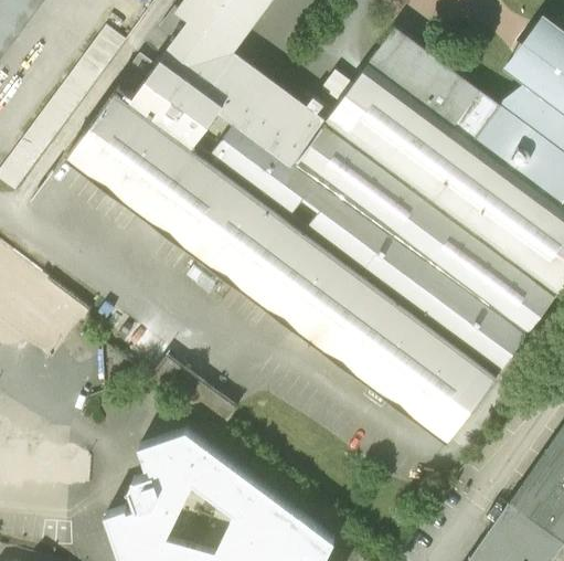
[(0,61),(44,0),(0,0),(0,61)]
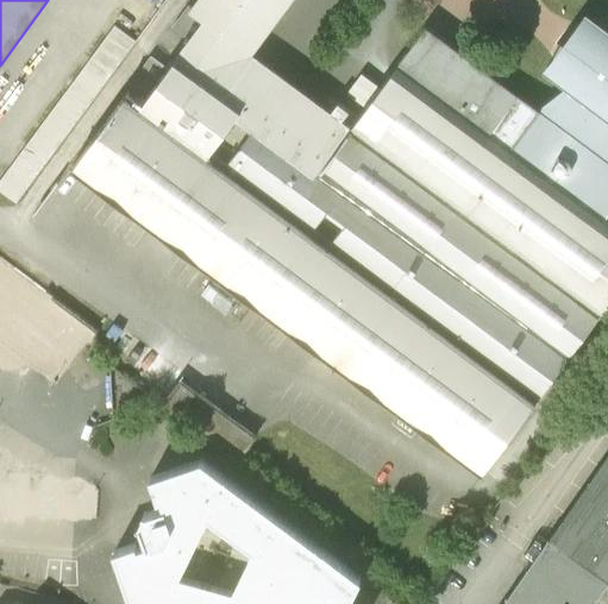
[(126,98),(71,171),(482,476),(607,303),(607,215),(603,222),(507,151),(396,69),(351,130),(343,124),(349,114),(337,105),(330,114),(250,56),(292,0),(200,0),(190,14),(187,11),(171,32),(187,45),(165,75),(149,62),(140,74),(143,76),(127,98),(126,98)]
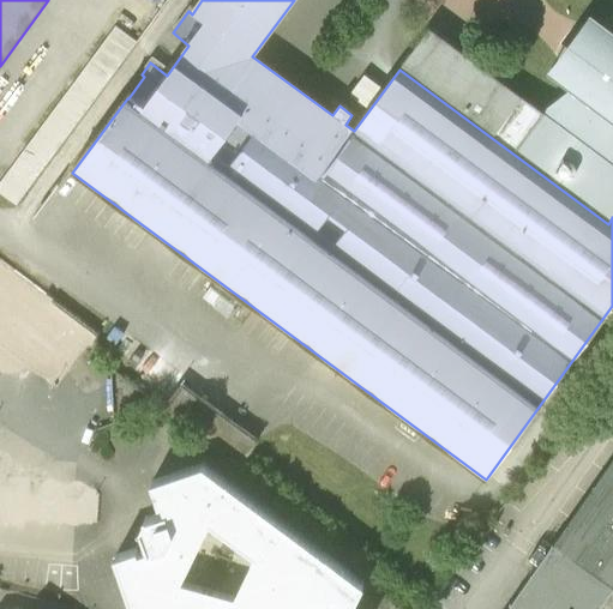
[(540,114),(511,152),(608,224),(612,217),(612,34),(590,16),(578,32),(569,46),(556,64),(546,74),(570,92),(540,114)]
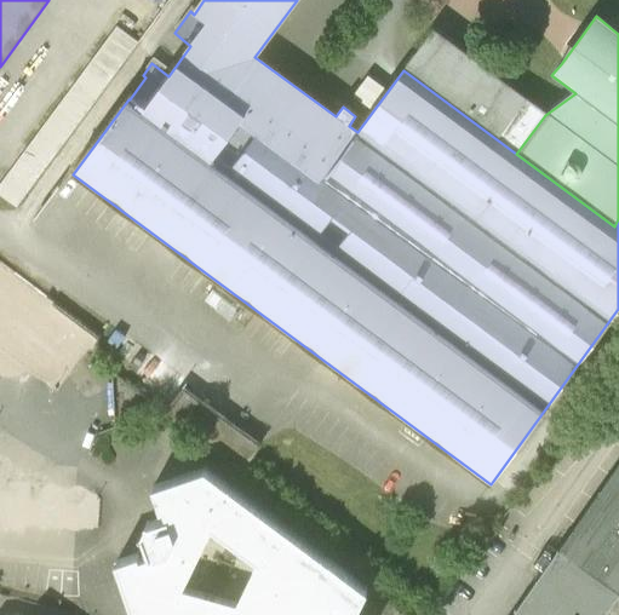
[(137,47),(115,32),(0,188),(0,202),(15,213),(137,47)]
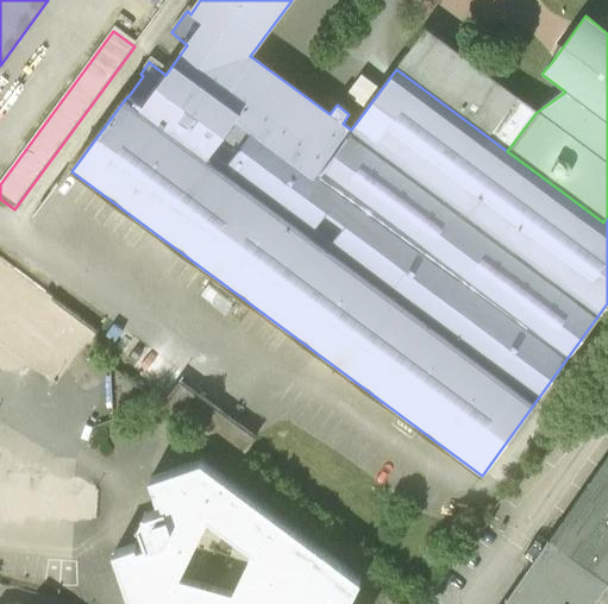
[(426,31),(396,69),(507,151),(536,113),(447,48),(437,41),(426,31)]
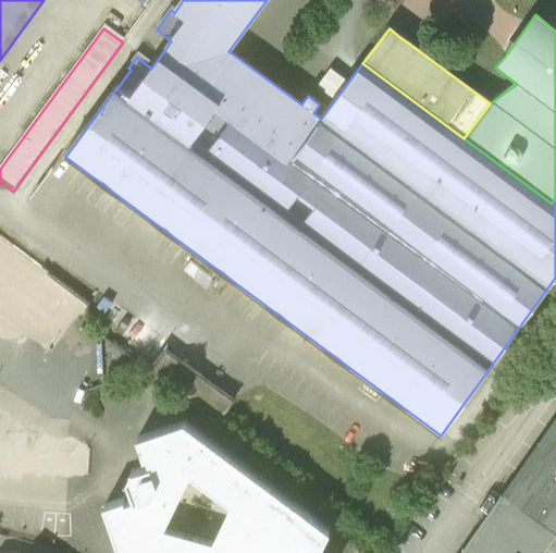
[(24,316),(19,311),(47,273),(13,248),(4,260),(0,257),(0,338),(1,339),(7,342),(12,342),(19,341),(23,338),(26,332),(27,328),(27,321),(24,316)]
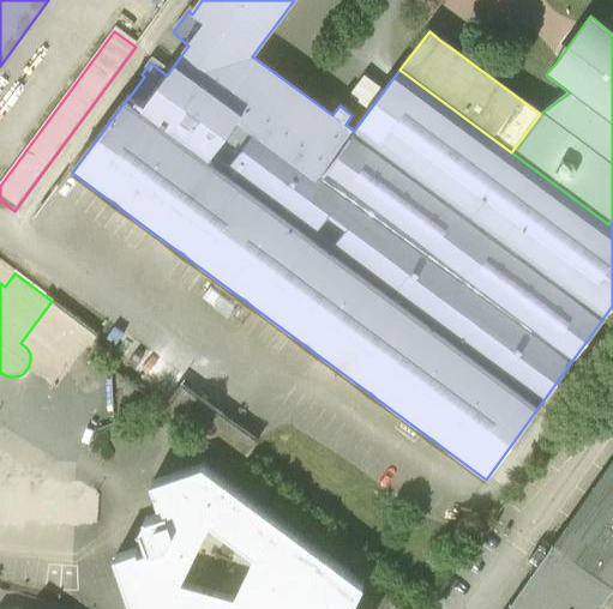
[(178,389),(160,412),(246,476),(264,452),(178,389)]
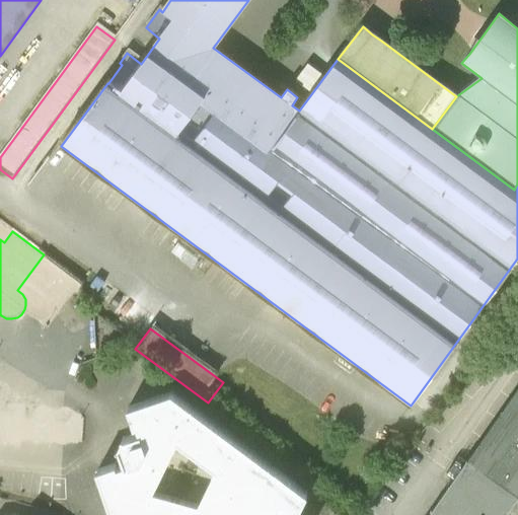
[(120,440),(126,457),(117,460),(116,458),(98,464),(113,507),(140,514),(302,514),(297,510),(309,487),(172,385),(129,401),(135,419),(138,417),(142,426),(124,432),(120,440)]
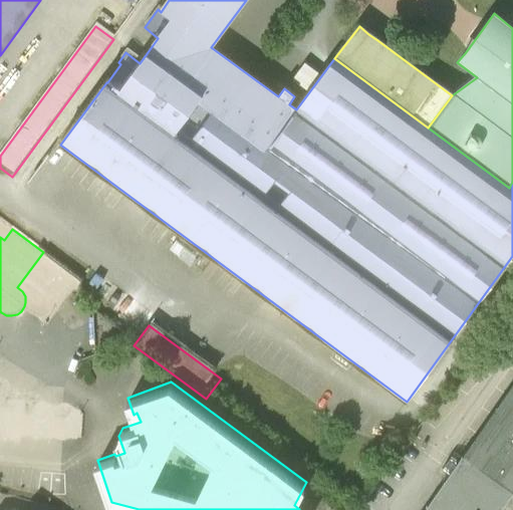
[(502,509),(512,494),(512,386),(426,509),(502,509)]
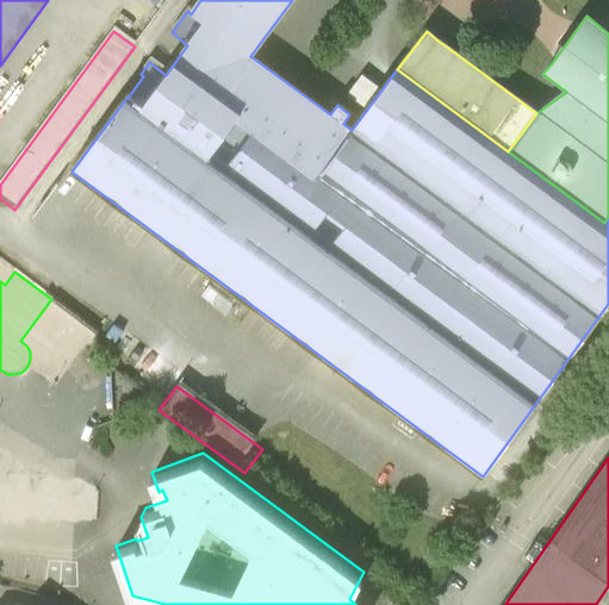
[(107,518),(76,518),(79,484),(0,478),(0,524),(76,530),(80,536),(91,538),(99,537),(106,534),(107,518)]
